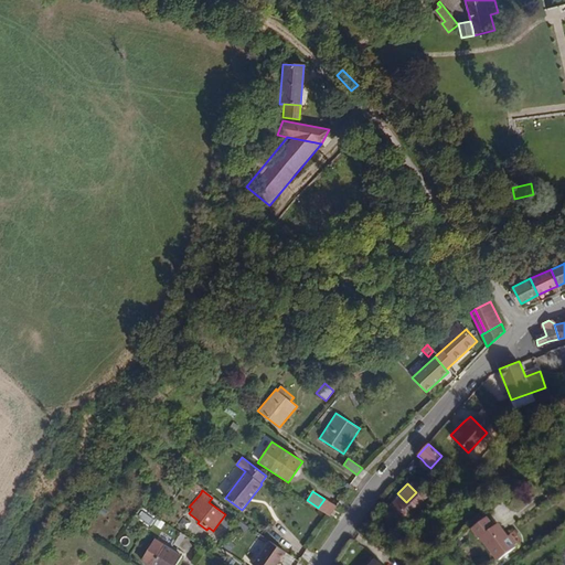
[(393,516),(406,502),(397,493),(384,508),(393,516)]
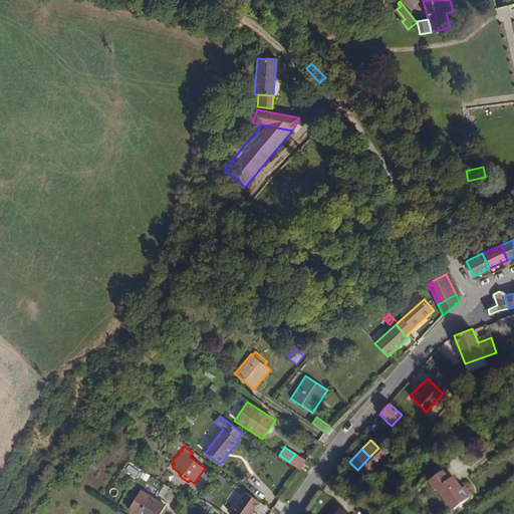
[(300,470),(305,462),(295,454),(289,462),(300,470)]
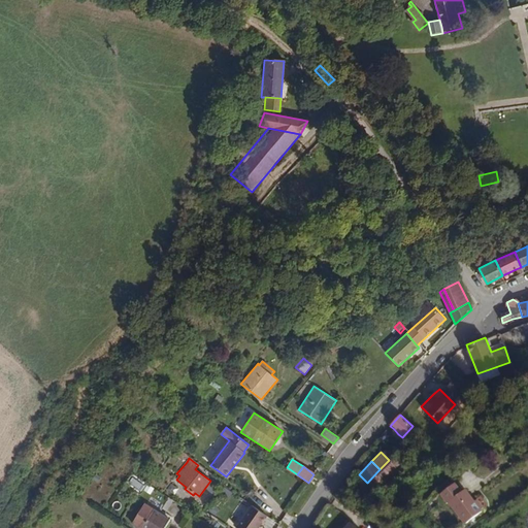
[(456,483),(440,494),(448,503),(449,501),(465,524),(483,512),(466,489),(462,492),(456,483)]
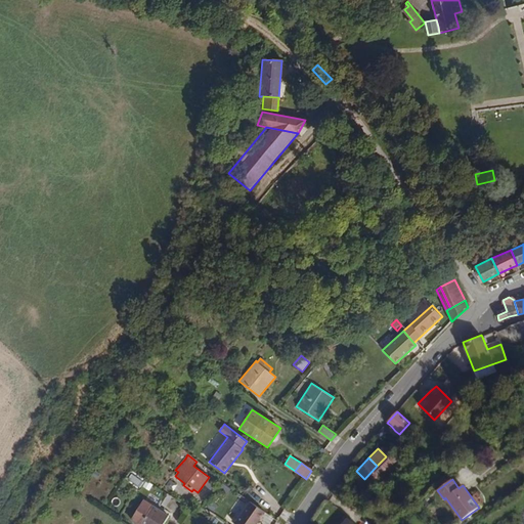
[(143,499),(131,518),(140,523),(163,523),(169,516),(143,499)]
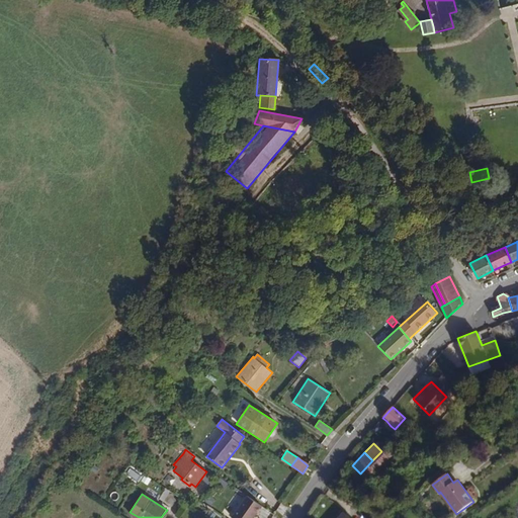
[(231,517),(252,517),(261,506),(247,496),(232,517),(231,517)]
